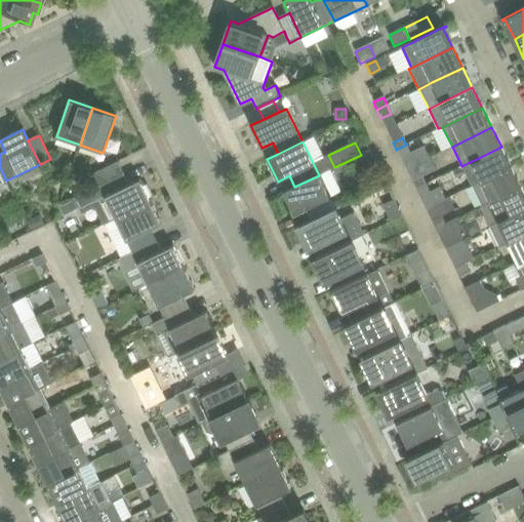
[(398,149),(396,150),(406,169),(408,168),(429,158),(424,147),(412,153),(410,154),(406,145),(398,149)]
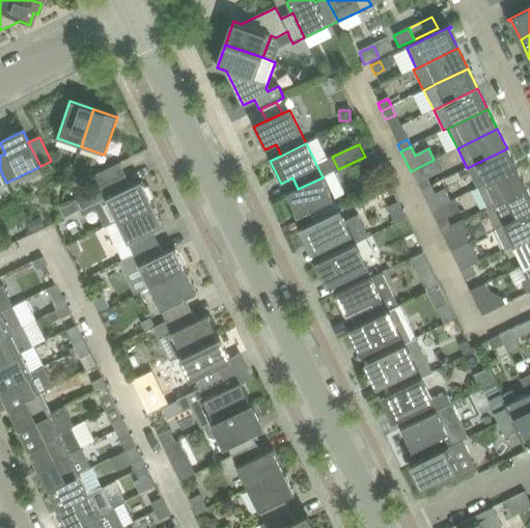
[(467,168),(477,189),(517,169),(507,148),(467,168)]
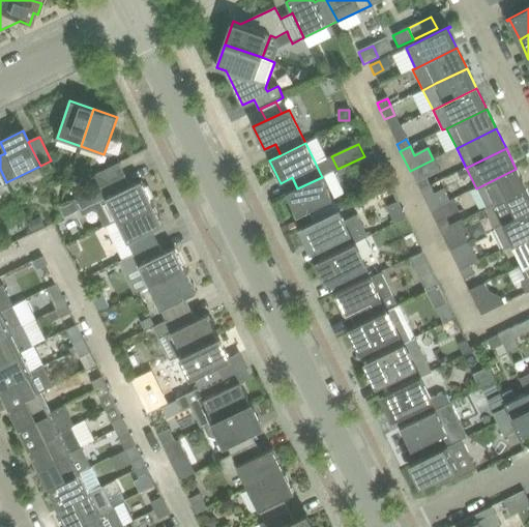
[(94,176),(100,187),(124,175),(119,164),(94,176)]
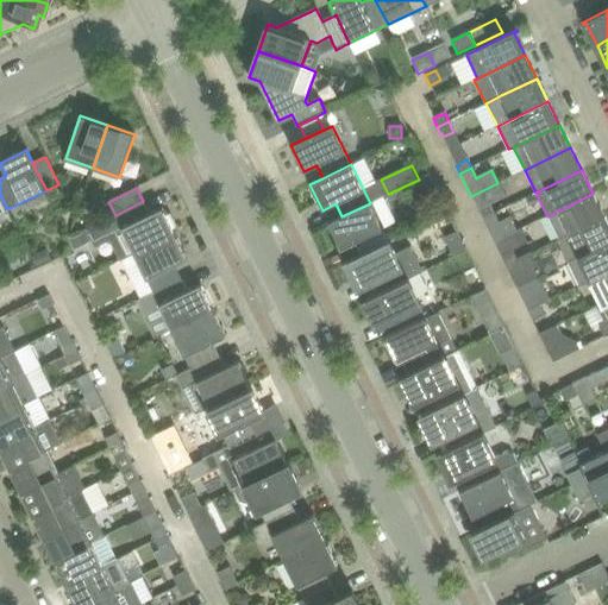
[(558,239),(569,234),(605,216),(593,194),(547,216),(558,239)]
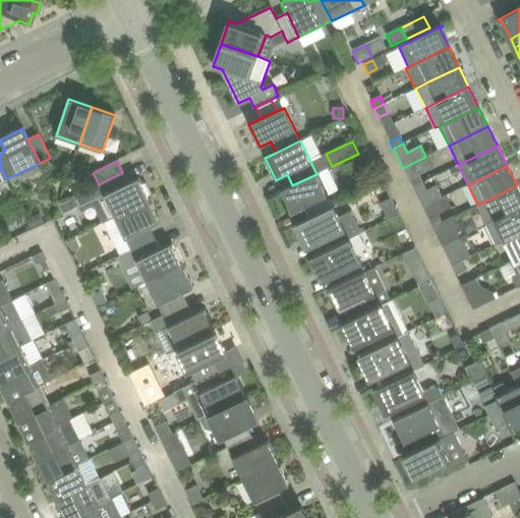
[(303,208),(308,218),(333,207),(327,195),(338,190),(328,168),(316,174),(292,185),(281,190),(292,213),(303,208)]
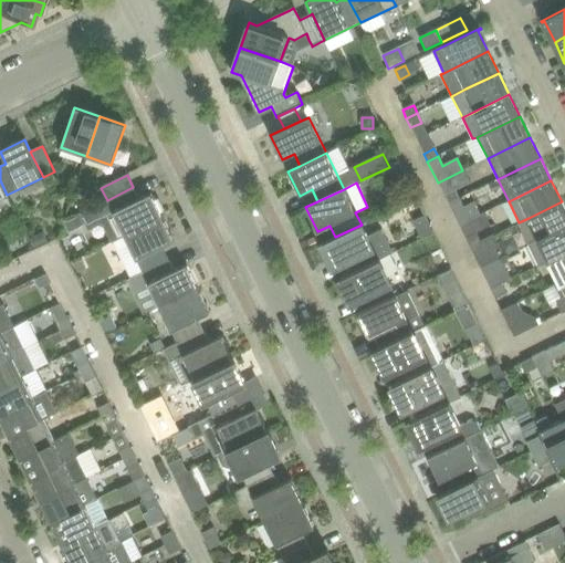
[(107,201),(80,214),(89,230),(102,223),(111,243),(125,237),(163,218),(152,194),(139,199),(133,187),(107,200),(107,201)]
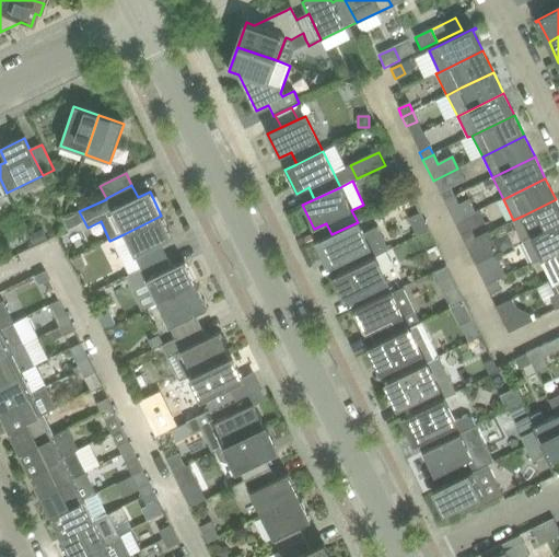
[(450,188),(440,194),(443,201),(445,201),(454,197),(450,188)]
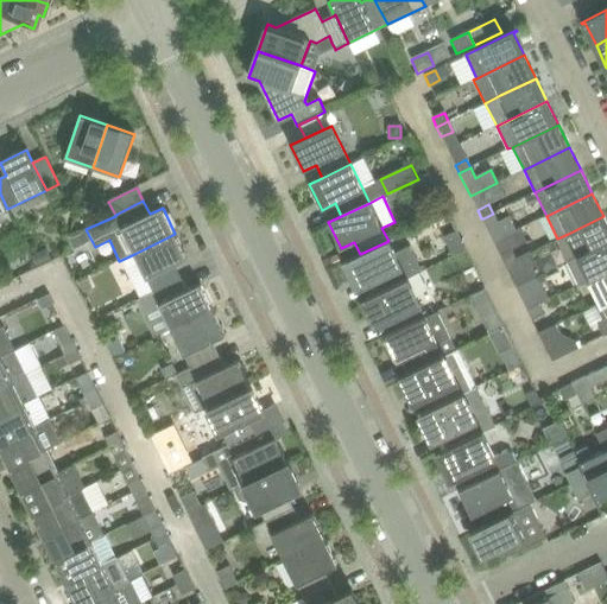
[(484,218),(481,218),(493,242),(495,241),(506,235),(506,236),(516,231),(509,217),(500,222),(498,223),(493,214),(484,218)]
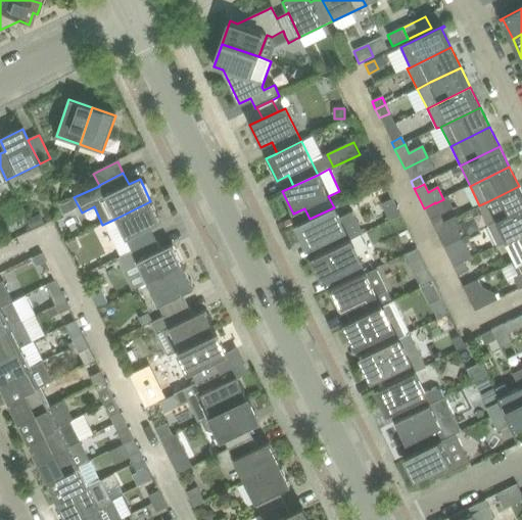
[(479,205),(477,206),(486,227),(488,226),(499,221),(521,208),(521,193),(519,186),(488,201),(479,205)]
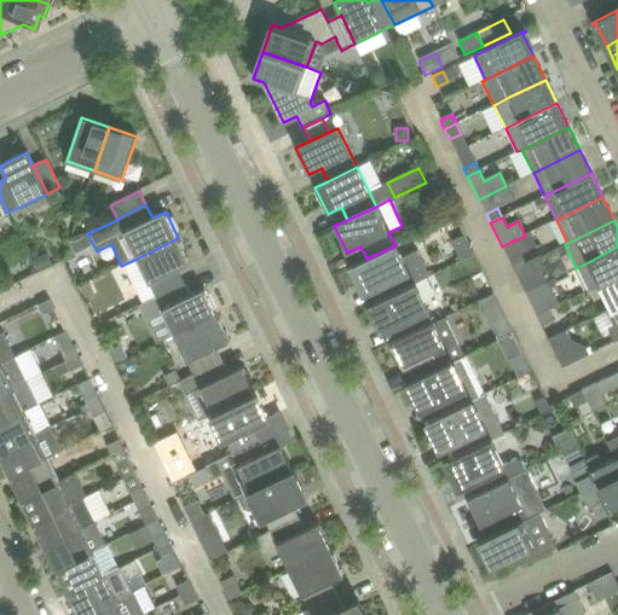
[(86,237),(70,244),(76,255),(91,247),(86,237)]
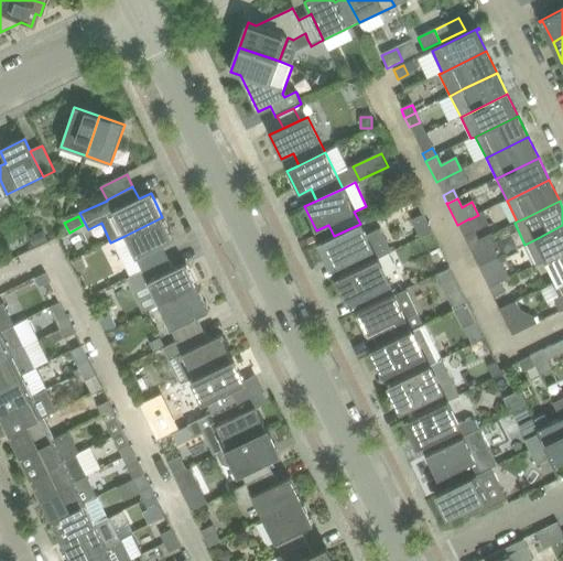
[(431,234),(423,216),(411,222),(420,238),(431,234)]
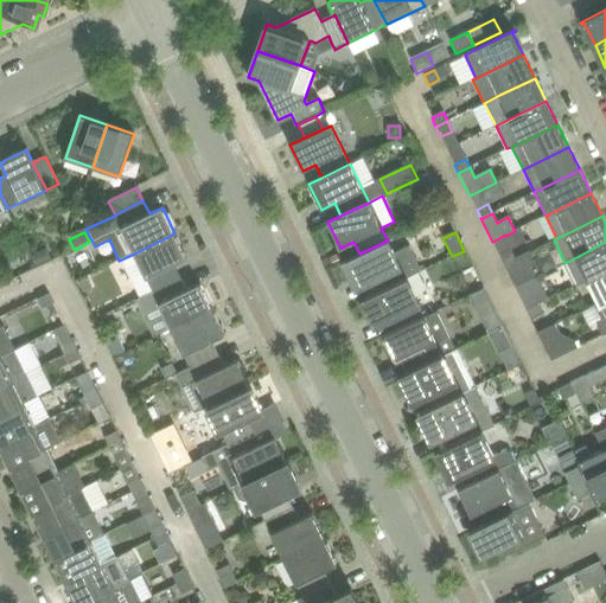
[(134,254),(153,292),(180,277),(174,264),(187,258),(174,233),(134,254)]
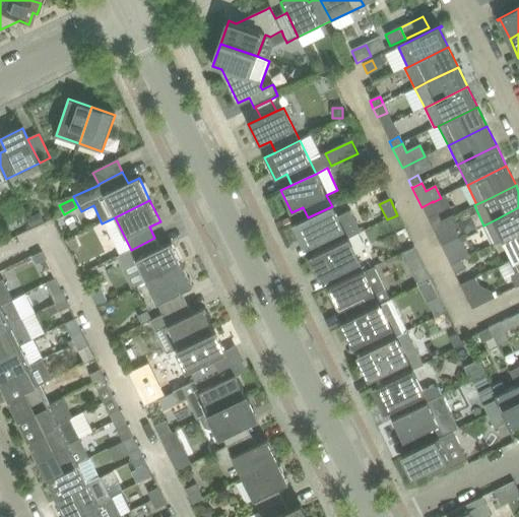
[(318,240),(323,250),(324,251),(347,239),(360,234),(347,209),(336,214),(332,206),(308,217),(297,222),(307,245),(318,240)]
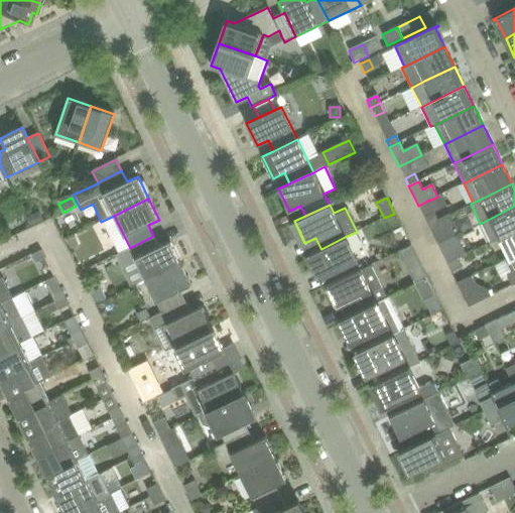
[(491,242),(501,237),(514,230),(514,206),(492,218),(482,223),(491,242)]
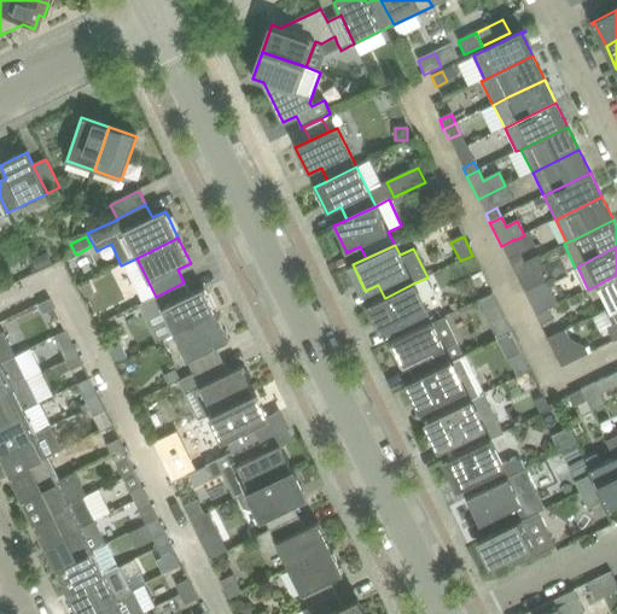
[(47,253),(31,261),(38,272),(53,264),(47,253)]
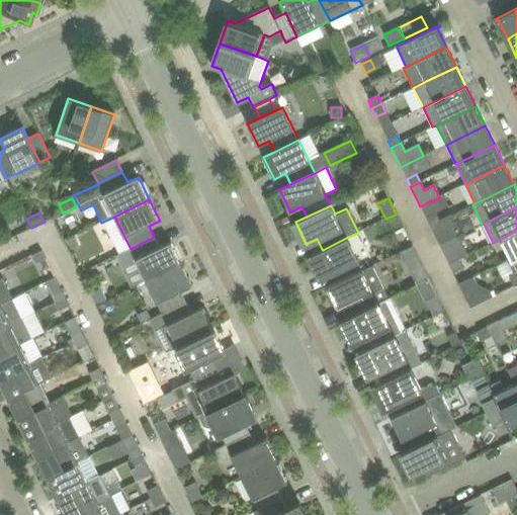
[(435,213),(426,219),(429,226),(431,225),(439,221),(435,213)]
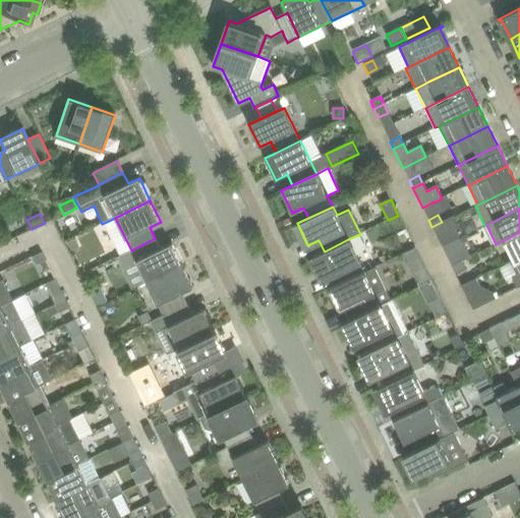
[(434,226),(431,227),(442,247),(444,246),(460,238),(463,236),(454,218),(454,217),(443,222),(442,222),(434,226)]
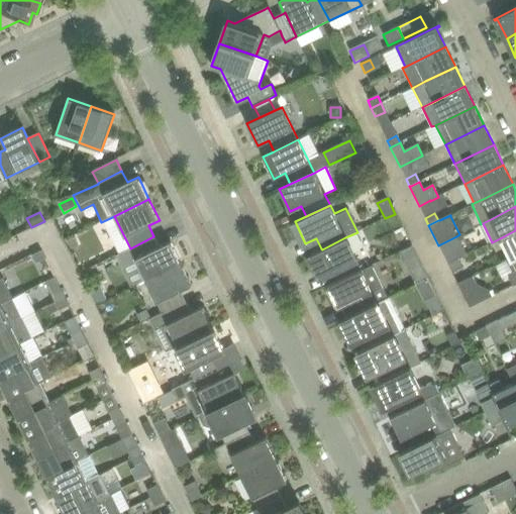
[(515,230),(502,237),(512,258),(515,254),(515,230)]
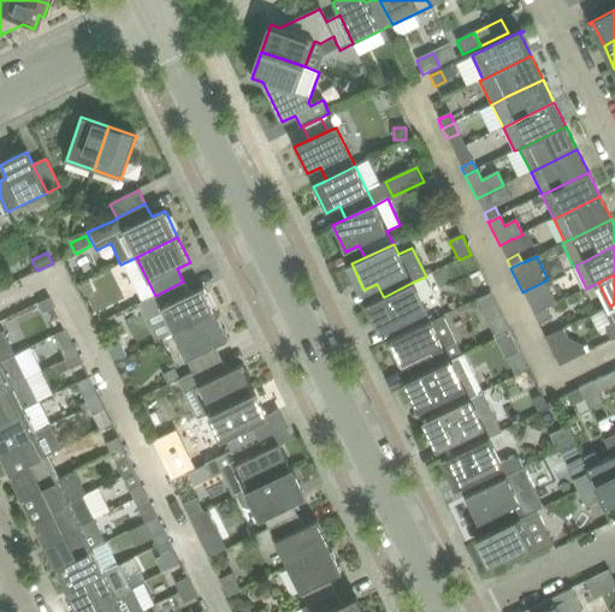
[(155,296),(173,334),(216,314),(202,289),(189,295),(183,281),(155,296)]
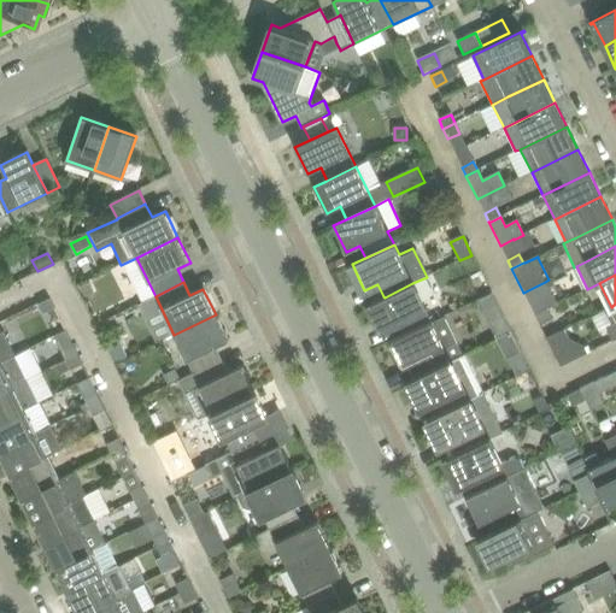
[(526,292),(523,293),(534,316),(537,314),(546,310),(557,305),(545,282),(526,292)]
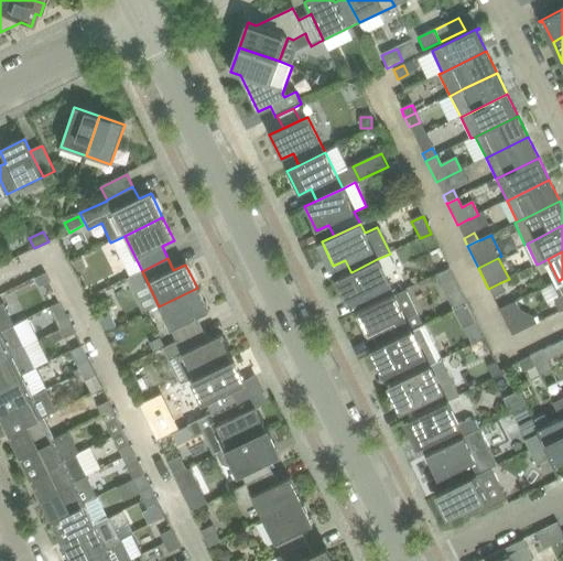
[(363,295),(368,308),(394,295),(394,294),(377,259),(352,272),(350,271),(339,278),(350,302),(363,295)]
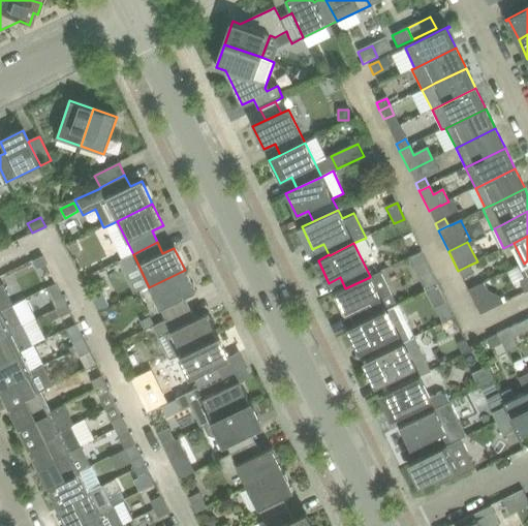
[(76,244),(68,248),(71,255),(80,251),(76,244)]
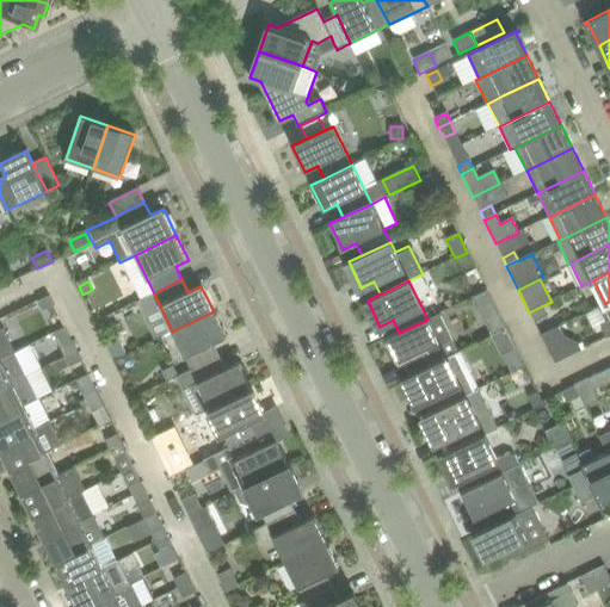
[(474,299),(478,305),(490,299),(486,293),(474,299)]
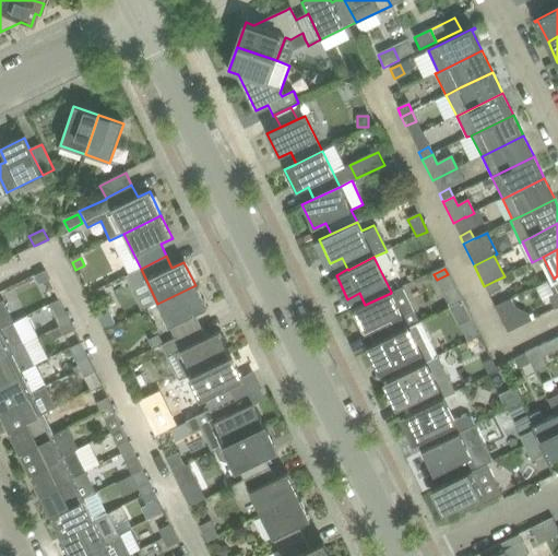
[(45,271),(35,276),(39,285),(49,281),(45,271)]
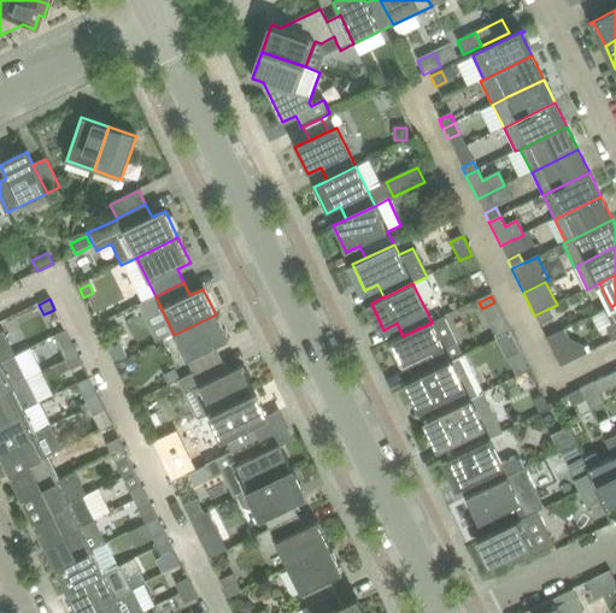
[(494,302),(482,308),(497,337),(509,331),(494,302)]
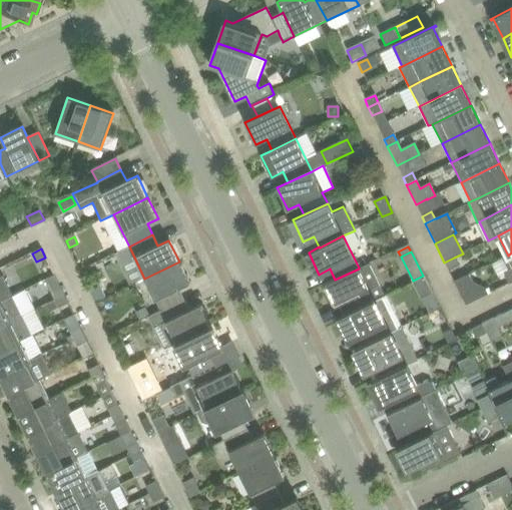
[(511,252),(508,256),(503,258),(509,272),(504,274),(509,284),(511,282),(511,252)]
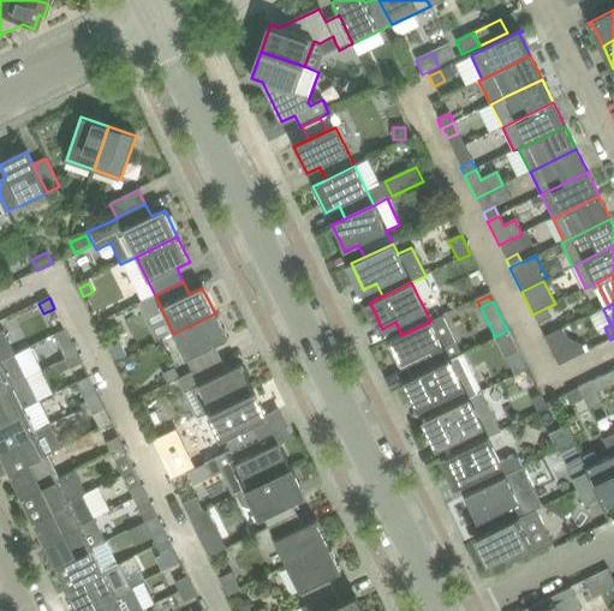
[(535,313),(532,315),(538,325),(540,324),(549,319),(544,309),(535,313)]
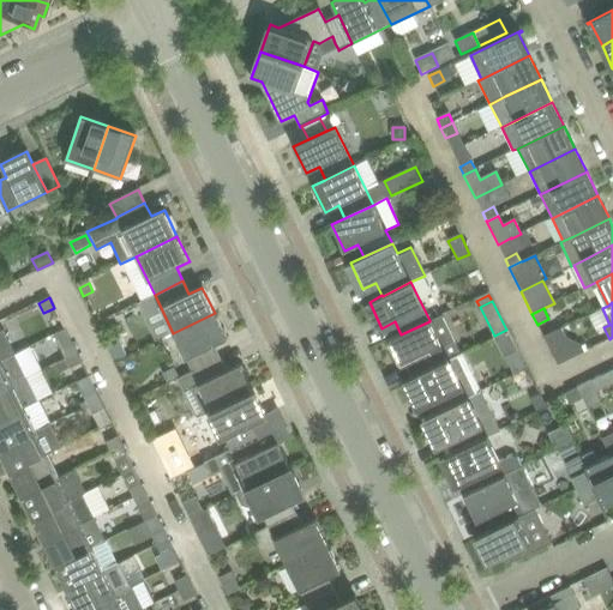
[(173,333),(192,372),(221,358),(214,345),(227,339),(215,313),(173,333)]
